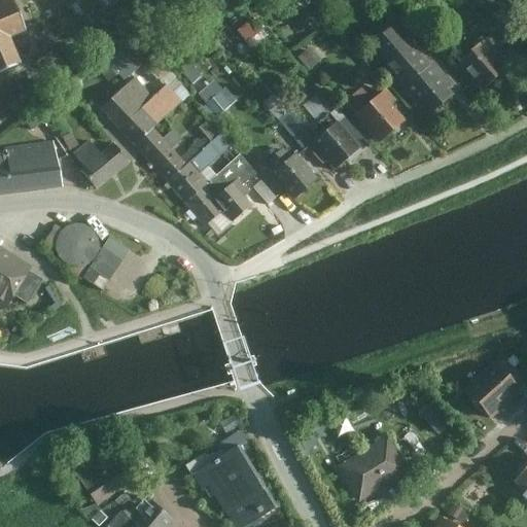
[(10,1),(0,5),(0,71),(20,63),(10,38),(23,32),(10,1)]
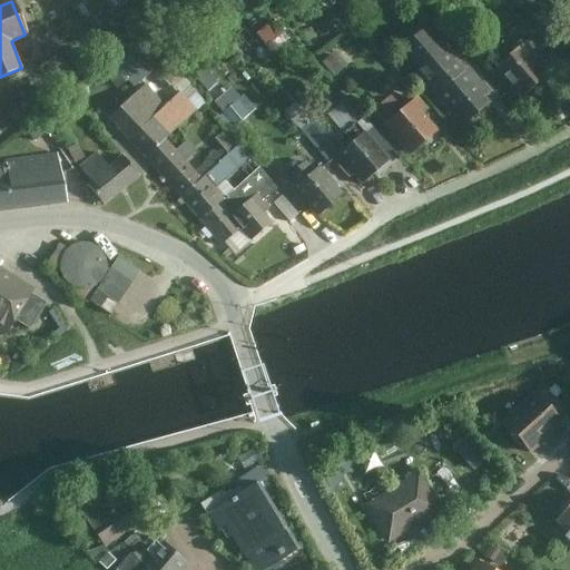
[(275,17),(258,31),(273,48),(290,33),(275,17)]
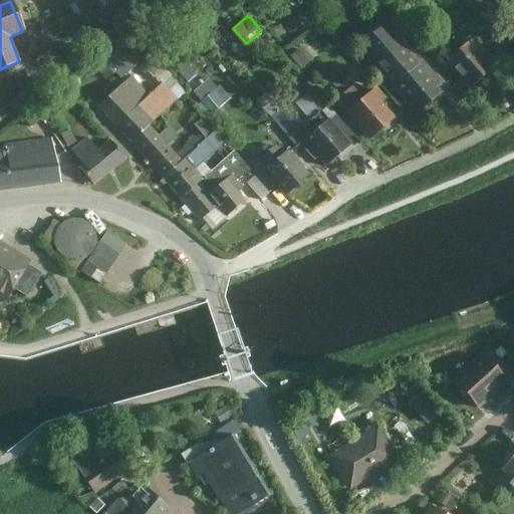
[(362,45),(396,84),(420,64),(387,25),(362,45)]
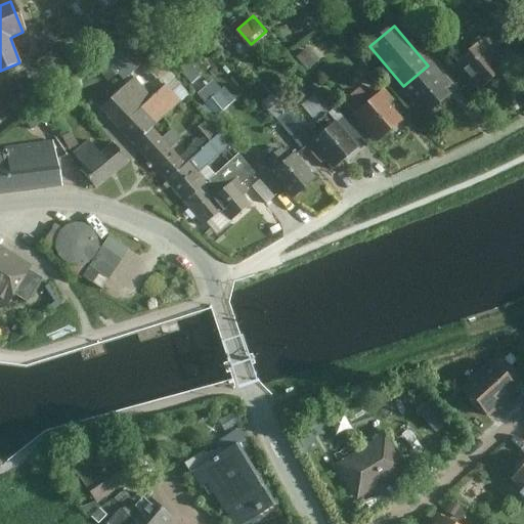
[(487,38),(459,62),(481,89),(504,68),(494,57),(499,52),(487,38)]
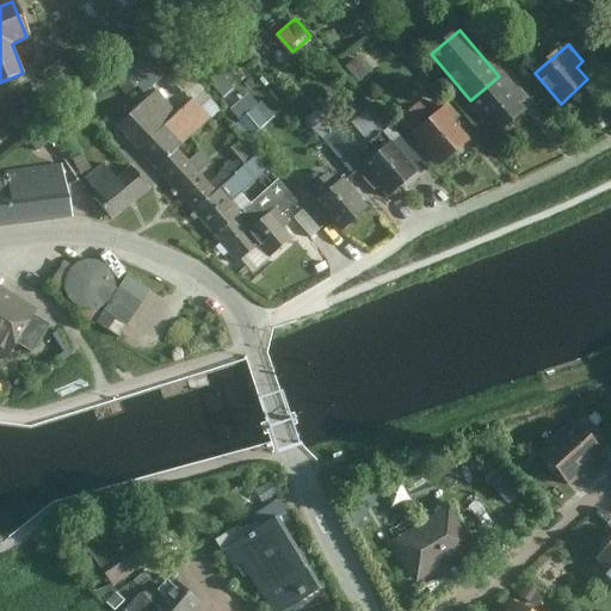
[(144,92),(162,81),(148,56),(130,67),(144,92)]
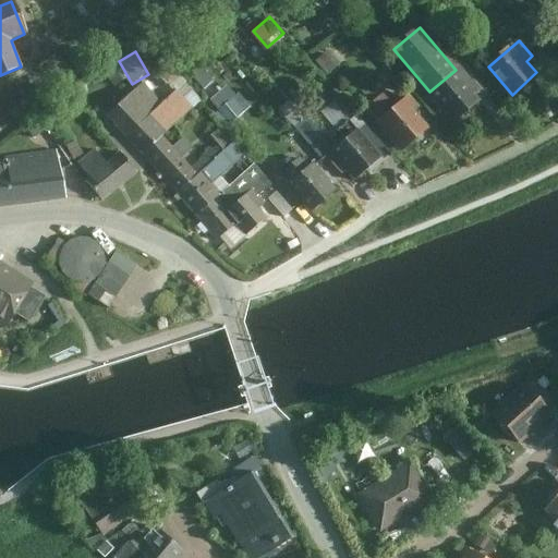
[(460,65),(456,70),(429,92),(455,122),(481,100),(475,94),(481,88),(460,65)]
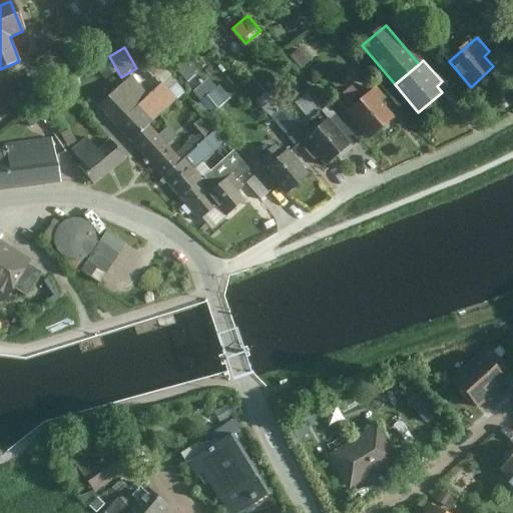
[(117,130),(128,143),(149,124),(176,99),(161,84),(155,90),(147,97),(131,79),(97,108),(104,116),(117,130)]
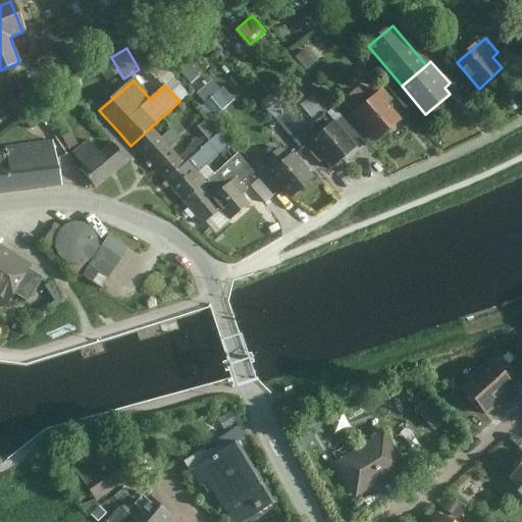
[(225,86),(205,101),(214,114),(235,99),(225,86)]
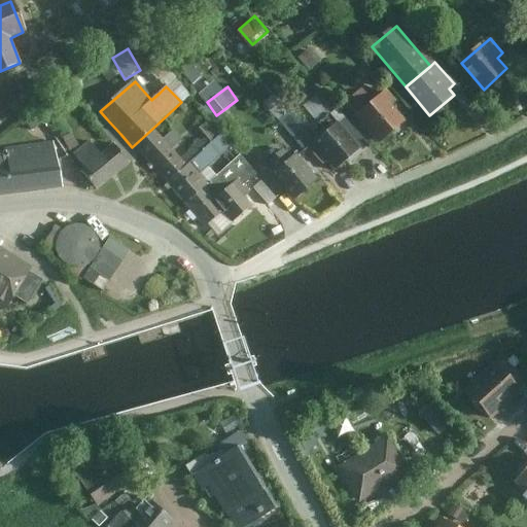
[(361,89),(345,103),(379,144),(405,119),(390,104),(395,99),(387,89),(372,101),(361,89)]
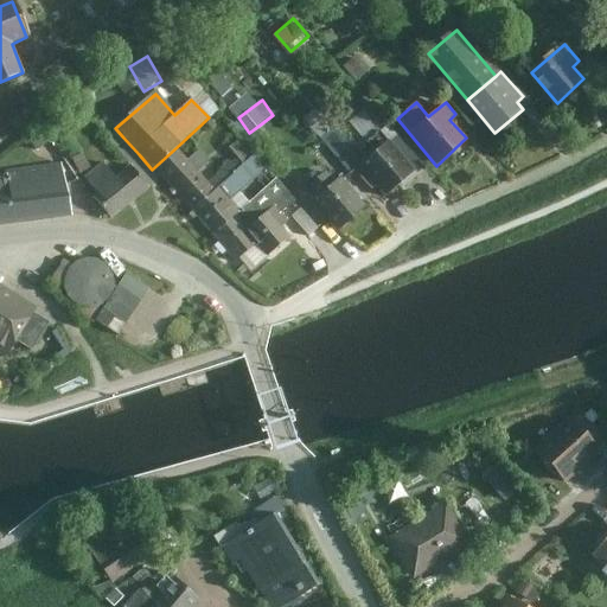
[(351,121),(366,138),(378,127),(362,110),(351,121)]
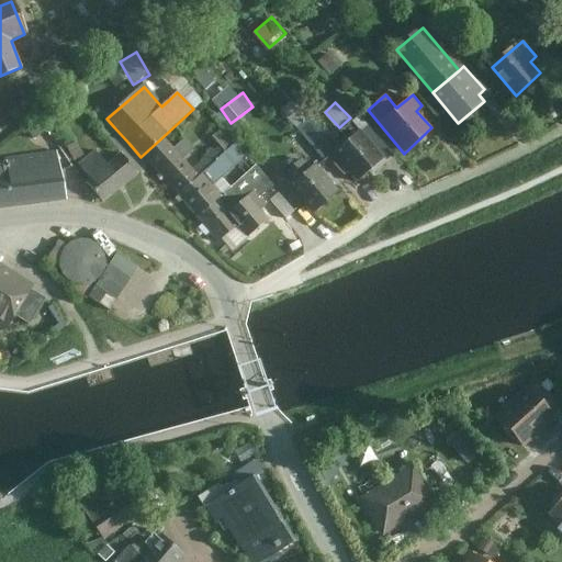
[(301,130),(317,149),(329,141),(312,120),(301,130)]
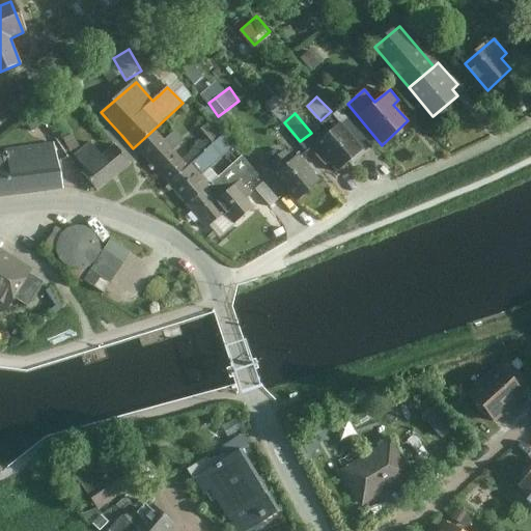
[(330,133),(315,144),(337,171),(364,149),(332,115),(322,123),(330,133)]
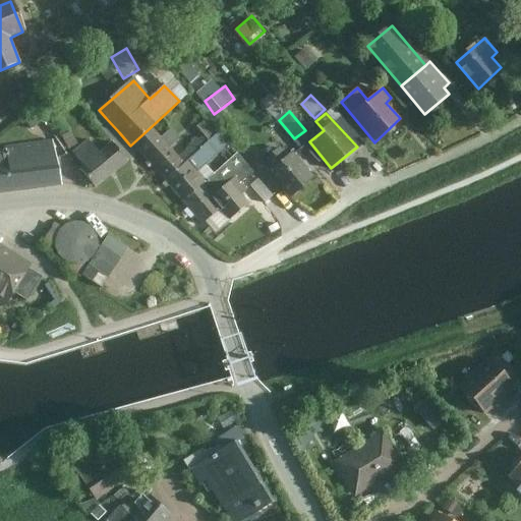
[(130,146),(164,182),(185,162),(170,147),(178,138),(170,129),(161,137),(152,126),(130,146)]
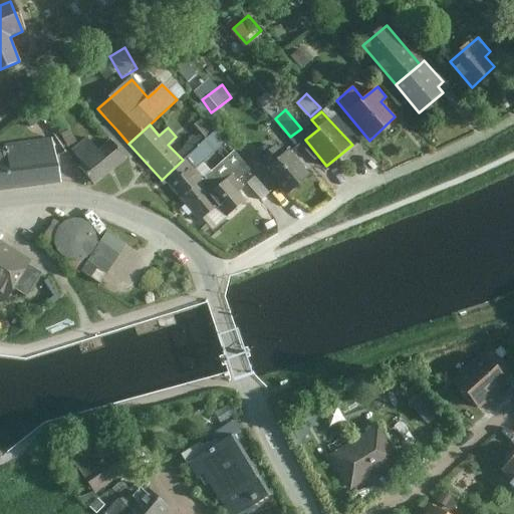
[(180,199),(203,179),(195,170),(226,142),(216,131),(183,160),(162,180),(180,199)]
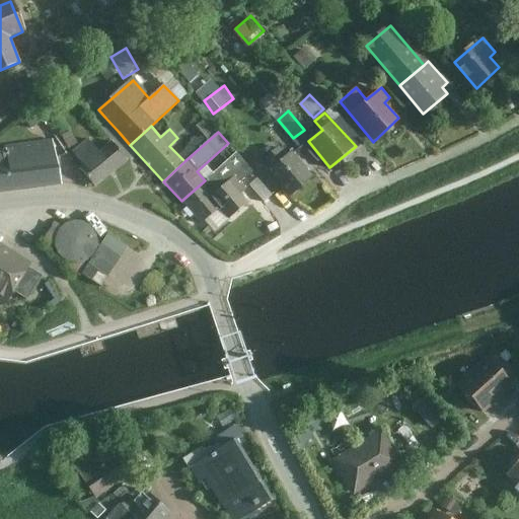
[(82,165),(80,168),(94,186),(126,160),(112,142),(98,152),(87,139),(72,151),(82,165)]
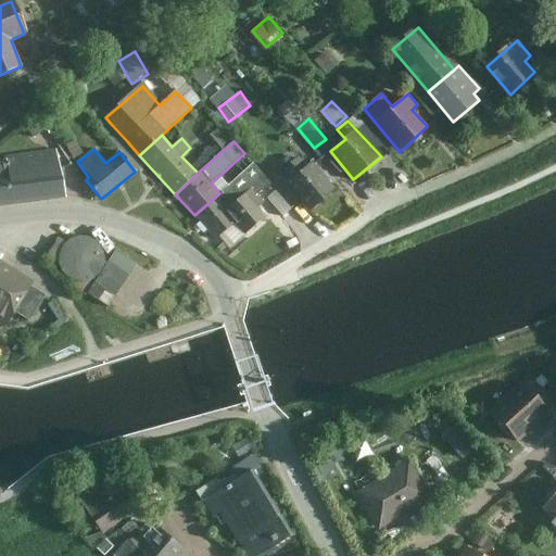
[(0,205),(63,198),(54,151),(0,160),(0,205)]
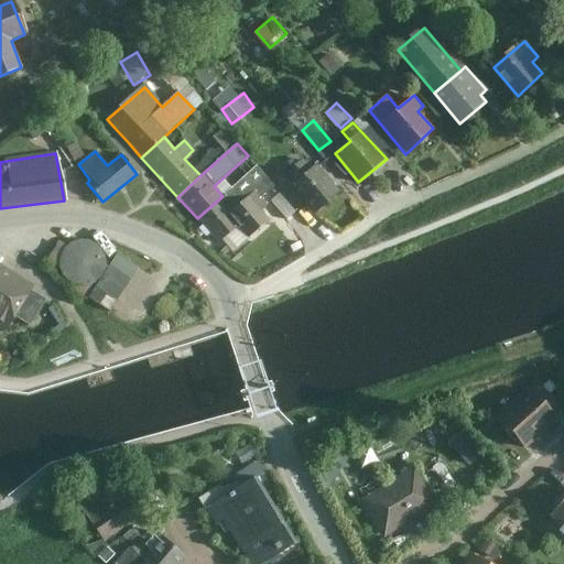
[(317,165),(292,188),(314,213),(338,191),(317,165)]
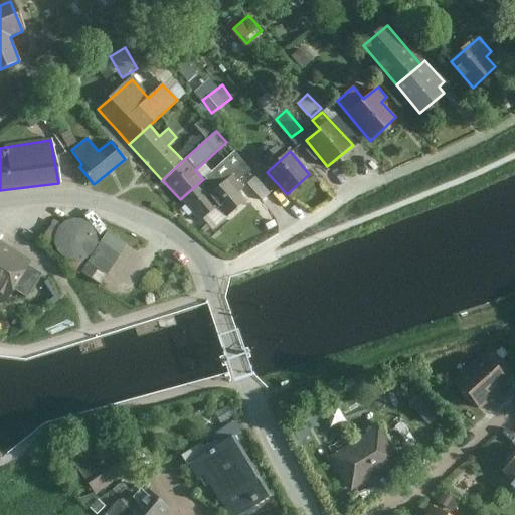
[(203,179),(180,199),(200,221),(217,205),(226,215),(244,200),(237,192),(243,186),(239,181),(250,170),(233,153),(203,179)]
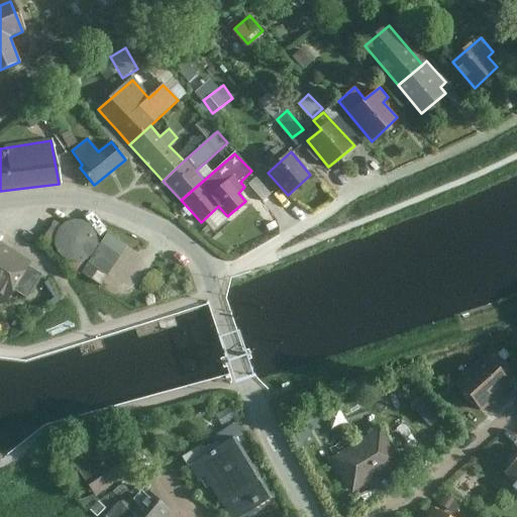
[(68,220),(58,225),(53,231),(50,239),(50,243),(52,250),(57,257),(63,263),(70,265),(77,265),(84,263),(91,257),(95,250),(96,243),(96,237),(93,229),(87,223),(80,220),(68,220)]
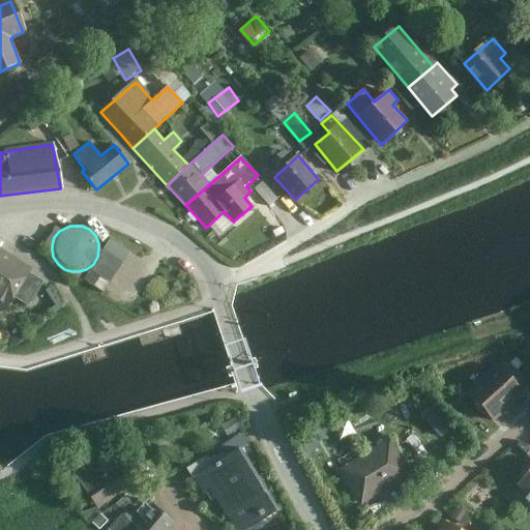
[(111,240),(85,281),(109,296),(134,255),(111,240)]
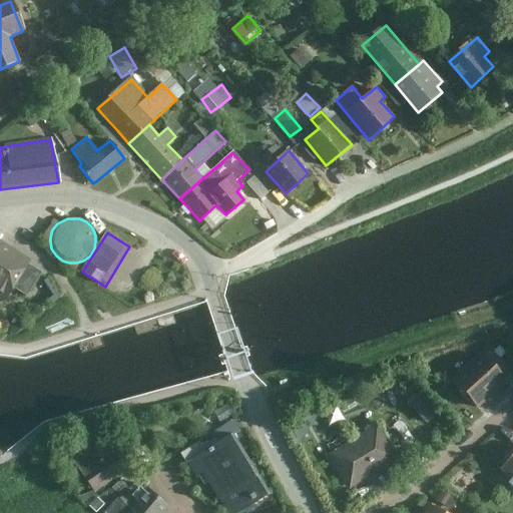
[(0,297),(4,300),(12,287),(26,265),(28,263),(0,244),(0,297)]
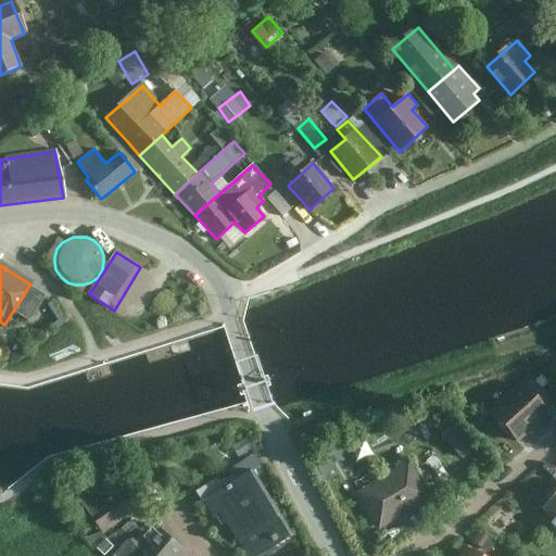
[(28,287),(13,311),(29,321),(46,297),(28,287)]
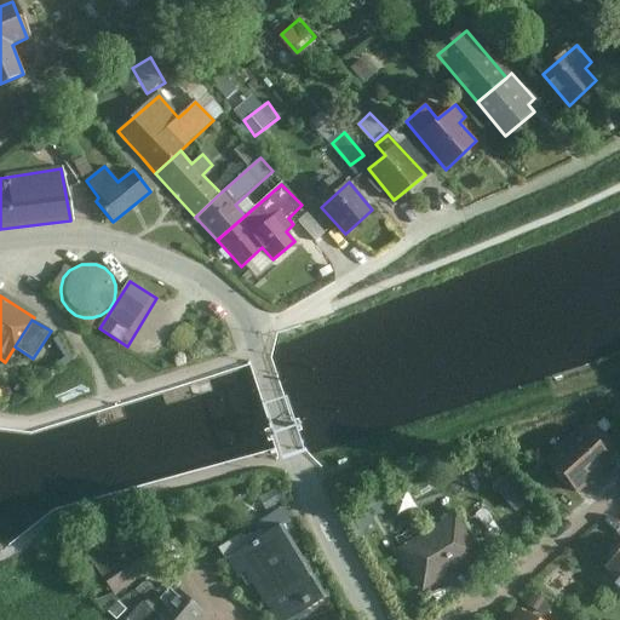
[(585,424),(544,459),(578,500),(619,464),(585,424)]
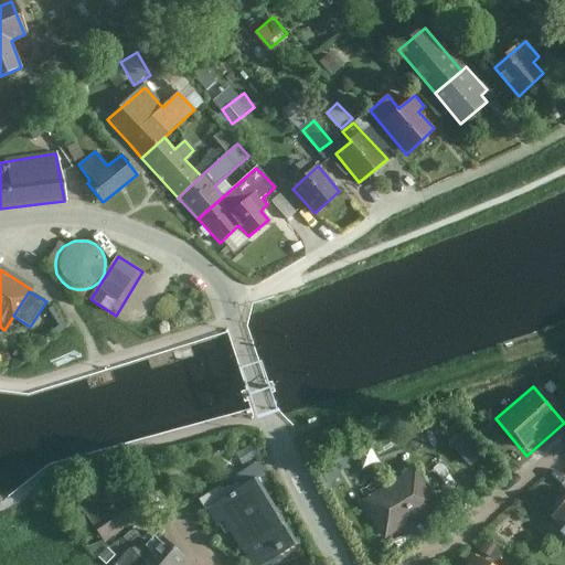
[(323,480),(354,465),(345,447),(315,462),(323,480)]
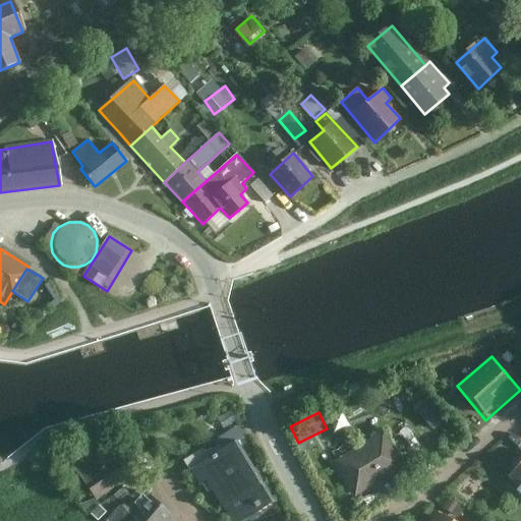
[(384,433),(333,463),(355,498),(406,468),(384,433)]
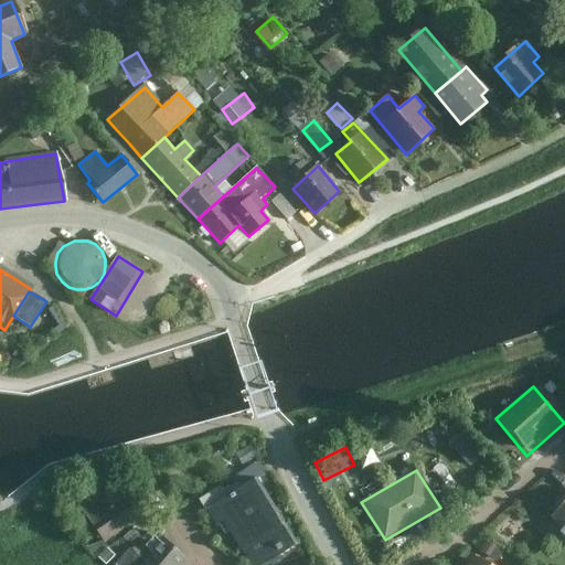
[(258,480),(206,511),(217,526),(223,523),(249,564),(267,564),(298,546),(258,480)]
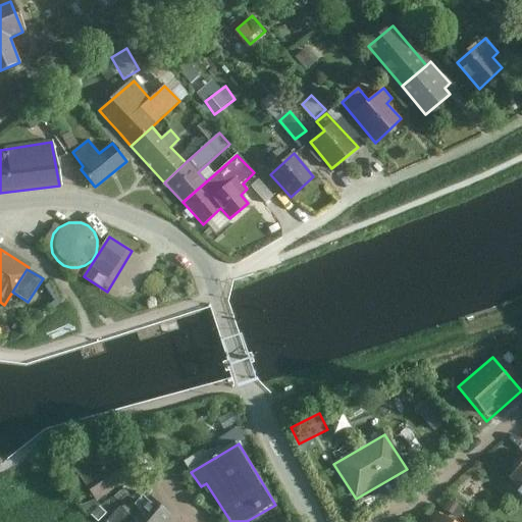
[(109,445),(69,470),(91,505),(131,479),(109,445)]
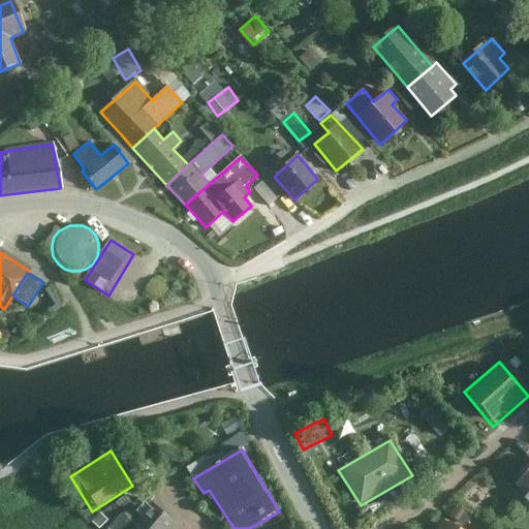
[(528,470),(516,486),(528,496),(528,470)]
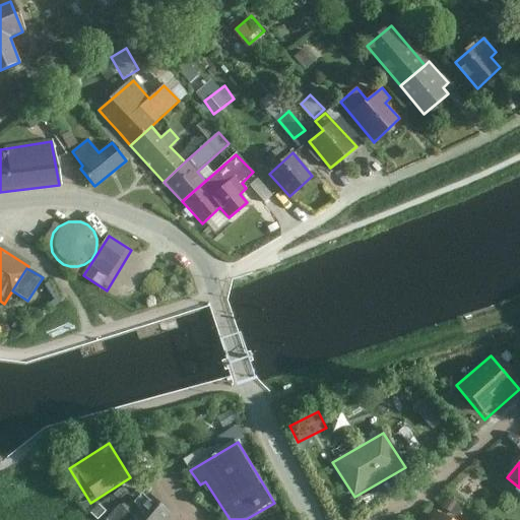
[(134,486),(118,506),(135,519),(160,519),(167,514),(134,486)]
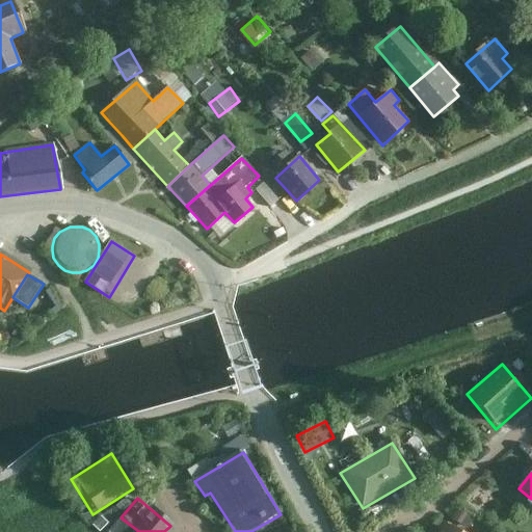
[(459,507),(448,525),(443,531),(467,531),(476,519),(459,507)]
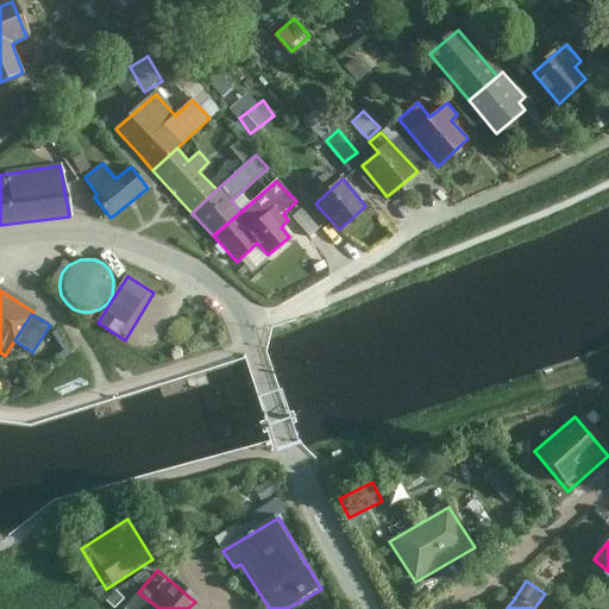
[(158,608),(138,592),(124,608),(158,608)]
